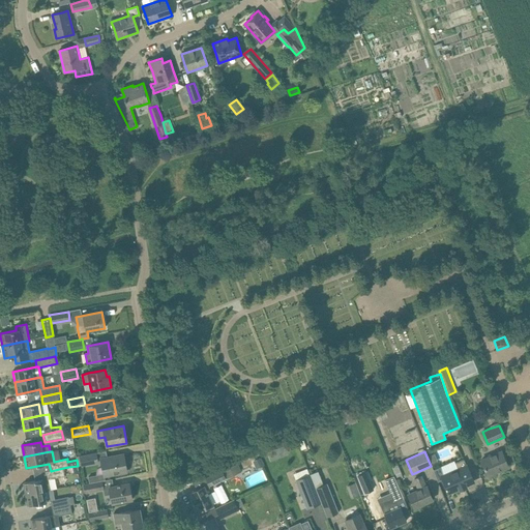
[(481,460),(488,475),(508,467),(501,451),(481,460)]
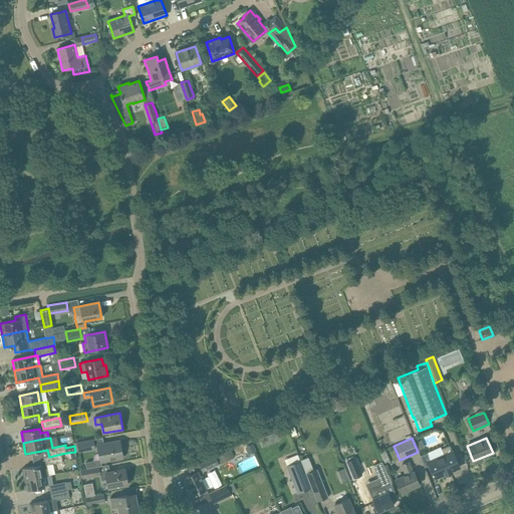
[(77,442),(79,452),(95,449),(93,439),(77,442)]
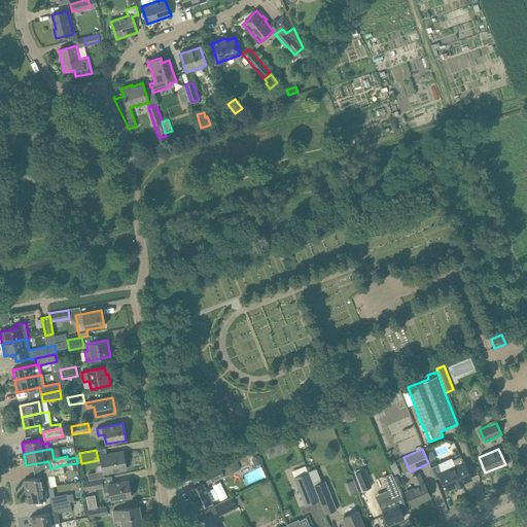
[(123,452),(112,454),(100,456),(104,473),(127,469),(123,452)]
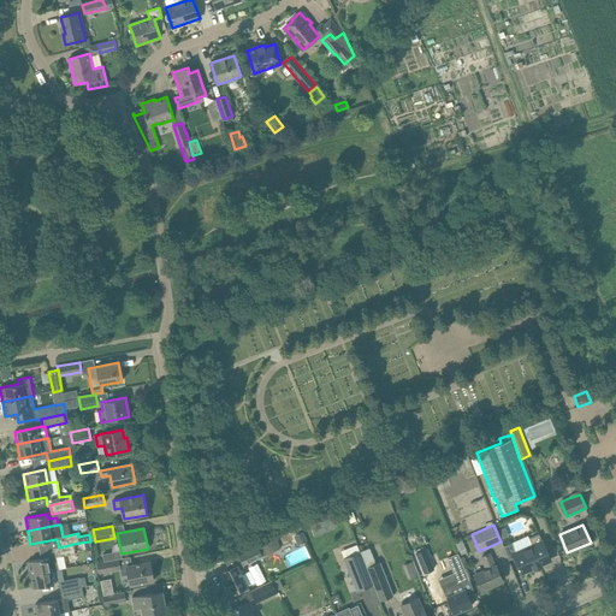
[(509,560),(515,557),(519,566),(517,567),(519,569),(520,568),(521,573),(533,568),(534,570),(543,567),(542,564),(551,561),(539,534),(513,545),(511,543),(504,546),(509,560)]
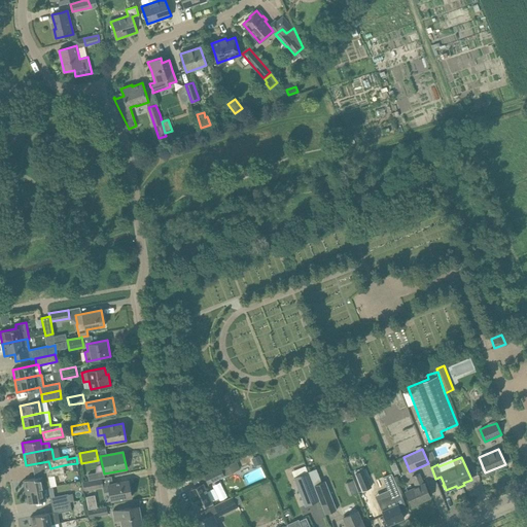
[(50,487),(48,477),(65,473),(63,465),(50,468),(44,469),(46,478),(42,479),(42,477),(23,481),(26,492),(44,489),(50,487)]
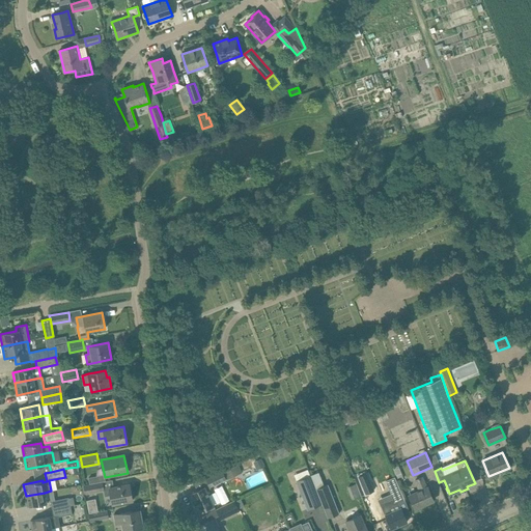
[(222,472),(206,479),(210,487),(226,479),(222,472)]
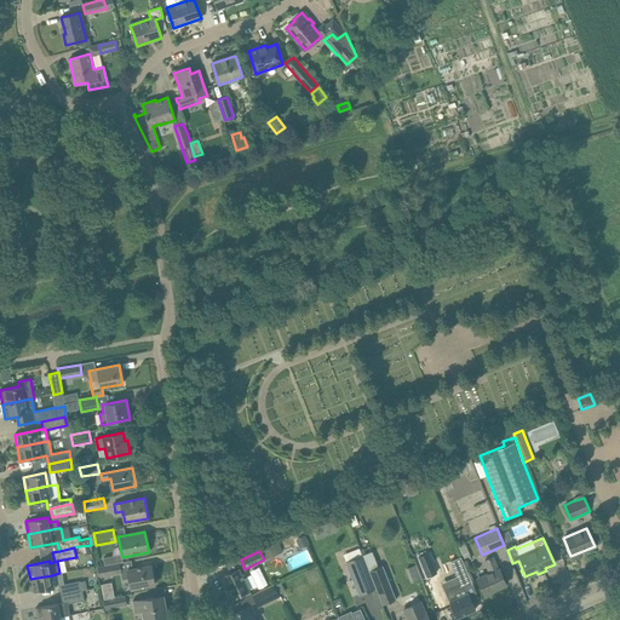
[(373,551),(363,555),(383,604),(396,600),(383,566),(379,568),(373,551)]
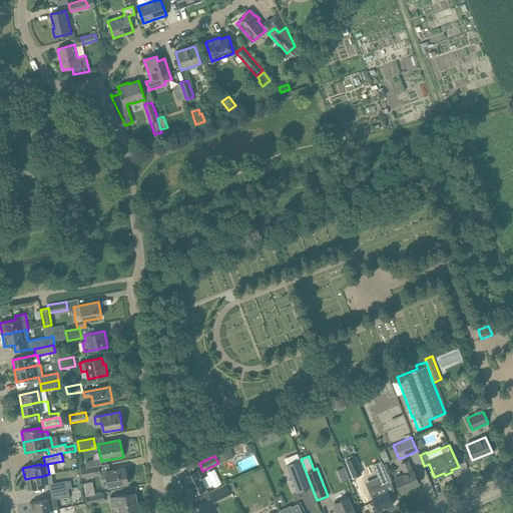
[(361,474),(354,457),(346,461),(353,477),(361,474)]
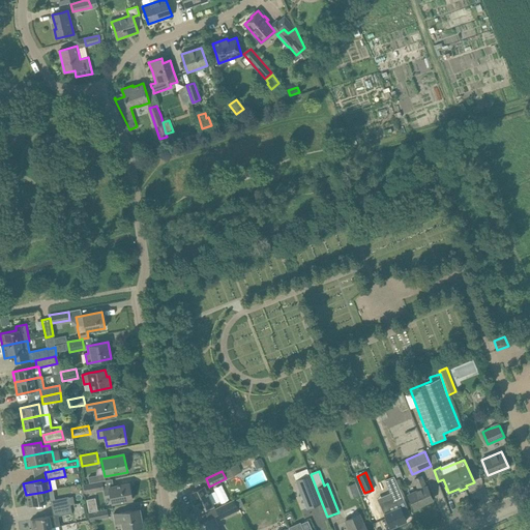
[(310,475),(296,480),(307,508),(321,503),(310,475)]
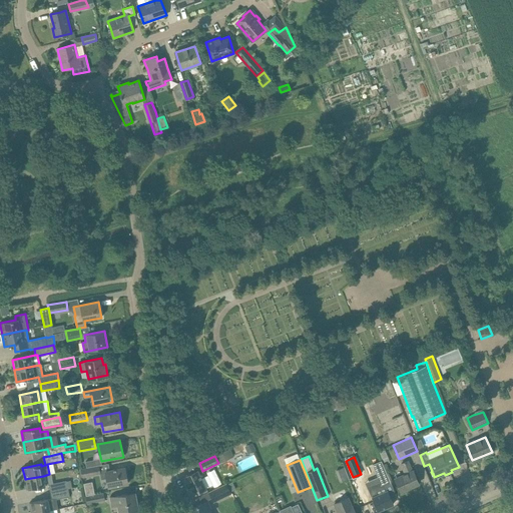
[(381,483),(368,489),(374,501),(378,511),(393,504),(389,495),(385,486),(392,483),(382,461),(373,465),(381,483)]
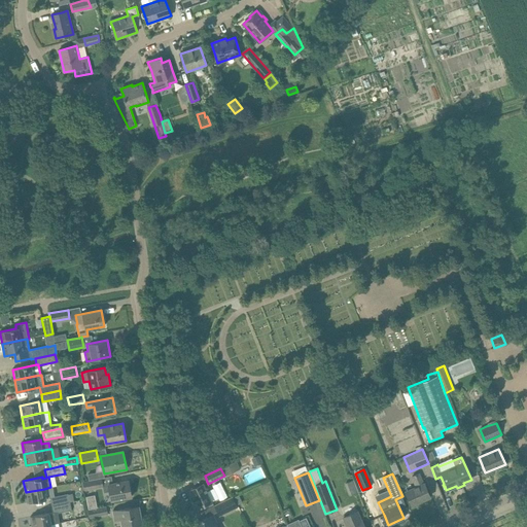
[(406,492),(408,496),(412,505),(430,497),(424,484),(423,484),(419,473),(412,477),(417,487),(406,492)]
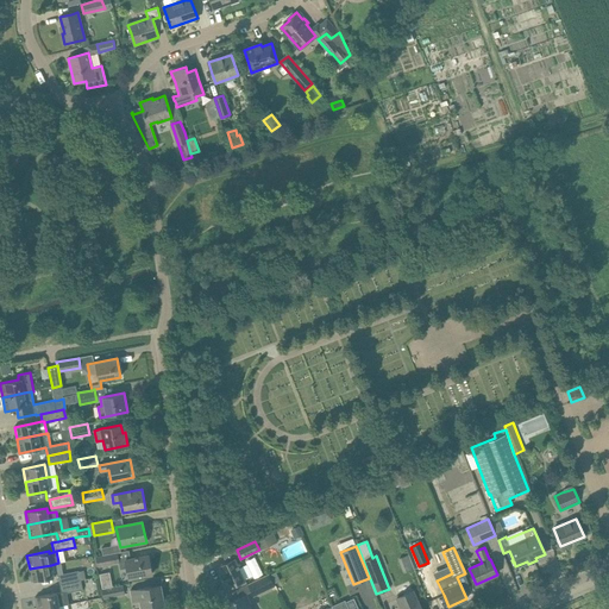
[(99,566),(101,566),(119,563),(117,553),(96,557),(99,566)]
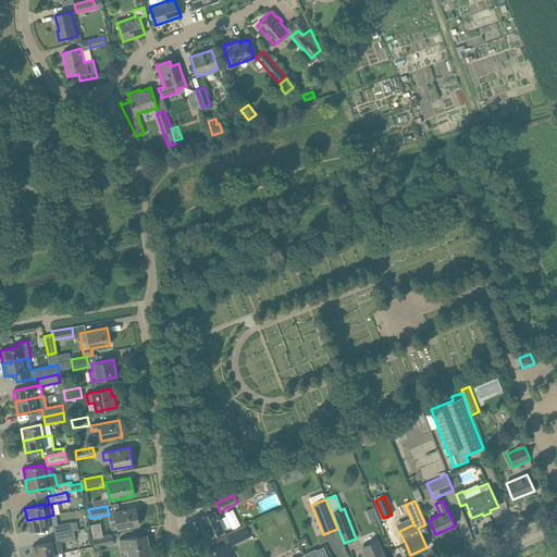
[(136,508),(125,510),(114,511),(118,530),(139,525),(136,508)]
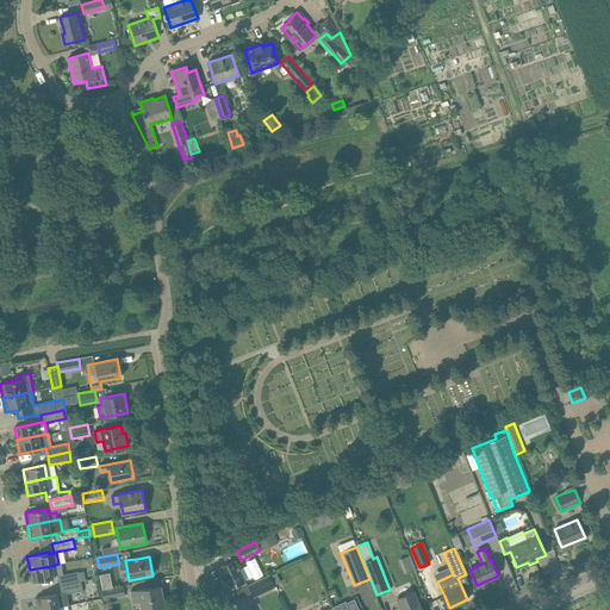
[(246,582),(244,580),(253,577),(248,565),(240,570),(235,560),(217,568),(226,590),(246,582)]
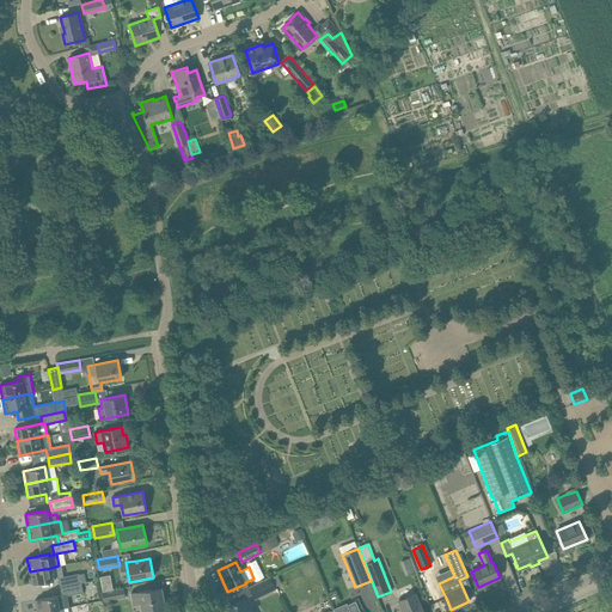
[(51,568),(30,571),(32,585),(54,580),(51,568)]
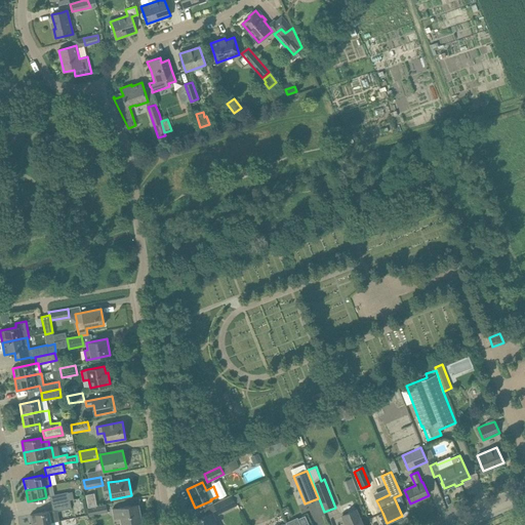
[(68,492),(49,495),(51,503),(70,500),(68,492)]
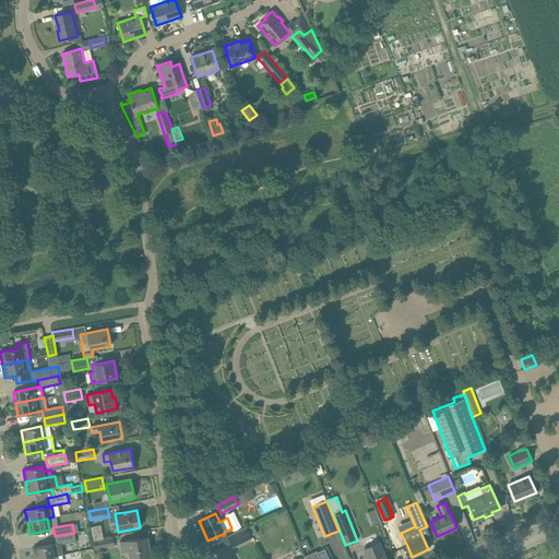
[(103,539),(99,525),(92,527),(94,540),(103,539)]
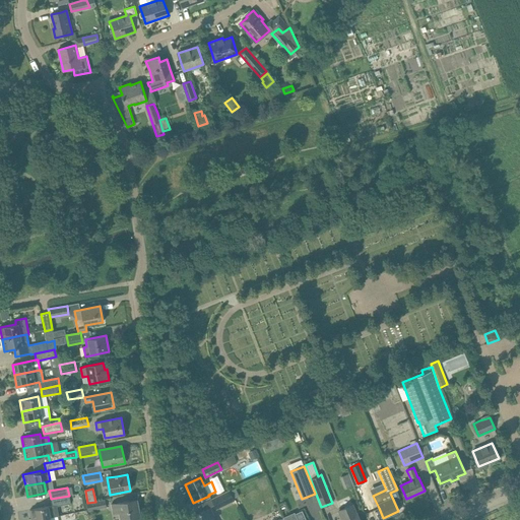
[(235,501),(230,490),(211,499),(216,510),(235,501)]
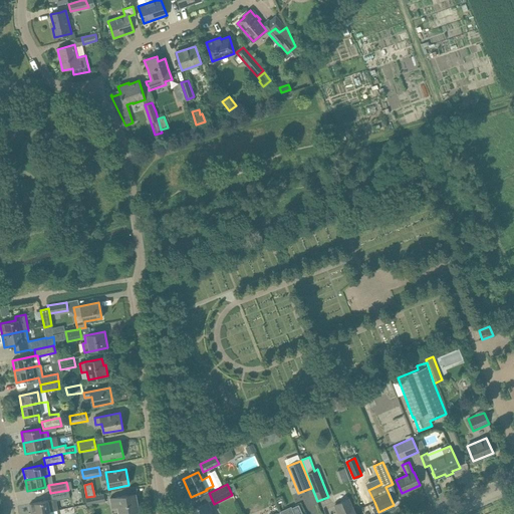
[(29,504),(31,513),(37,513),(50,512),(58,510),(56,501),(70,498),(68,490),(50,493),(51,500),(29,504)]
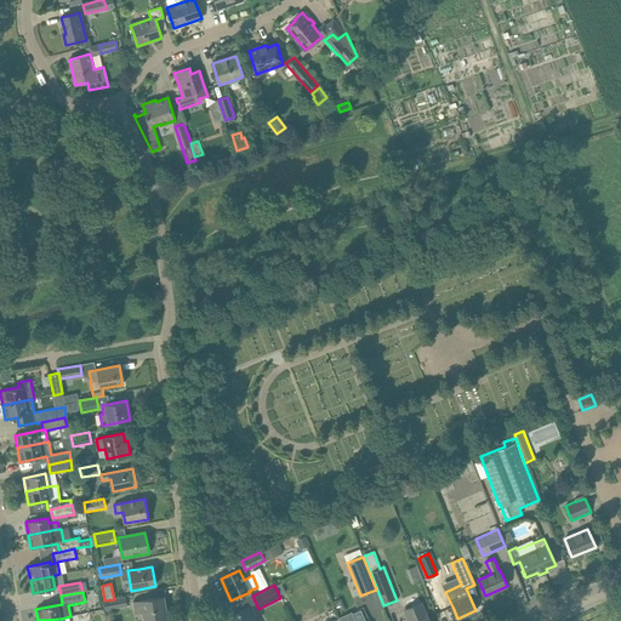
[(104,600),(106,610),(126,605),(125,597),(114,599),(104,600)]
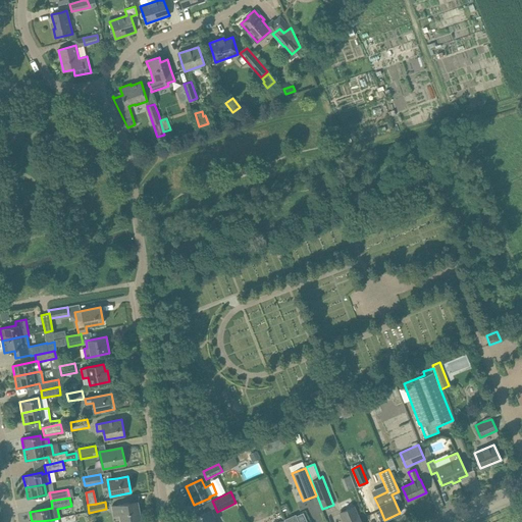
[(138,502),(127,503),(112,506),(114,515),(119,514),(121,521),(123,521),(141,519),(138,502)]
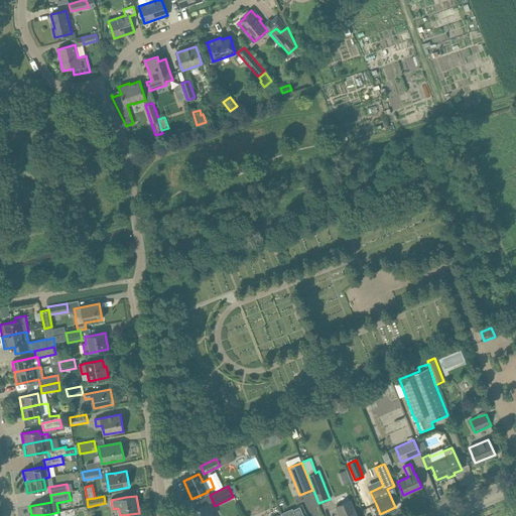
[(339,515),(357,515),(350,499),(335,506),(339,515)]
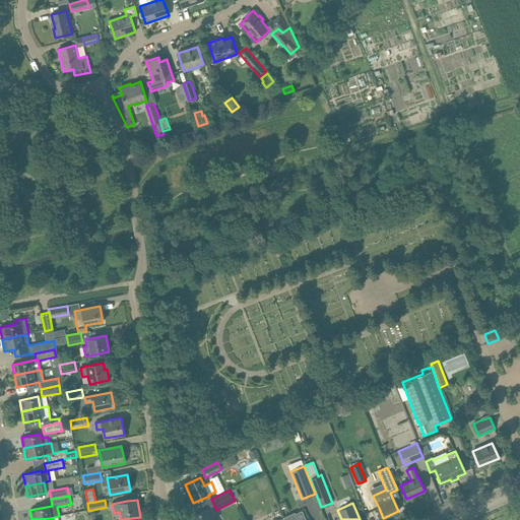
[(192,516),(193,519),(214,519),(209,508),(192,516)]
